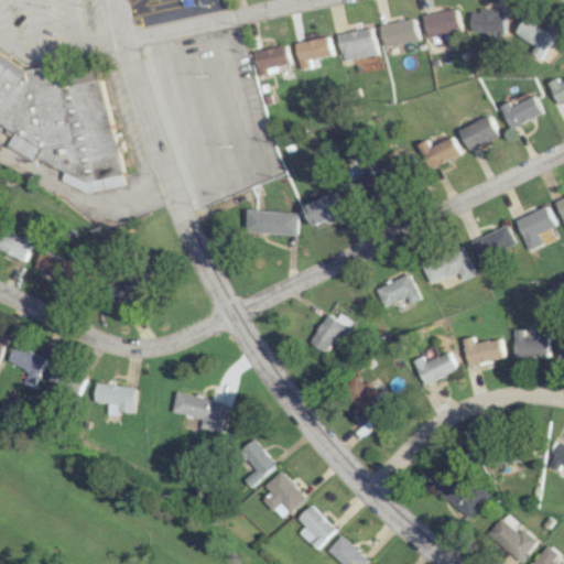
[(425,15),(430,38),(462,30),(457,9),(425,15)]
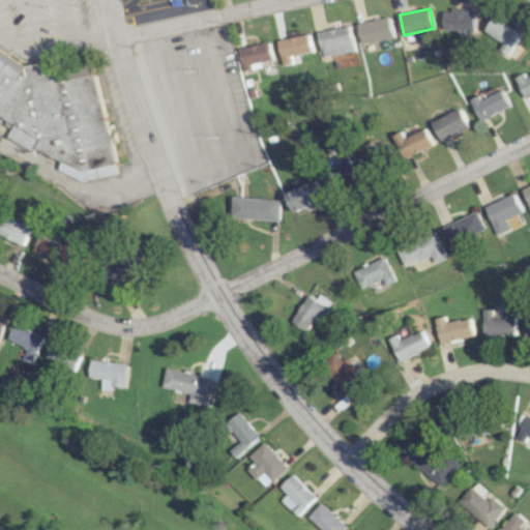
[(443,30),(474,31),(475,10),(444,9),(443,30)]
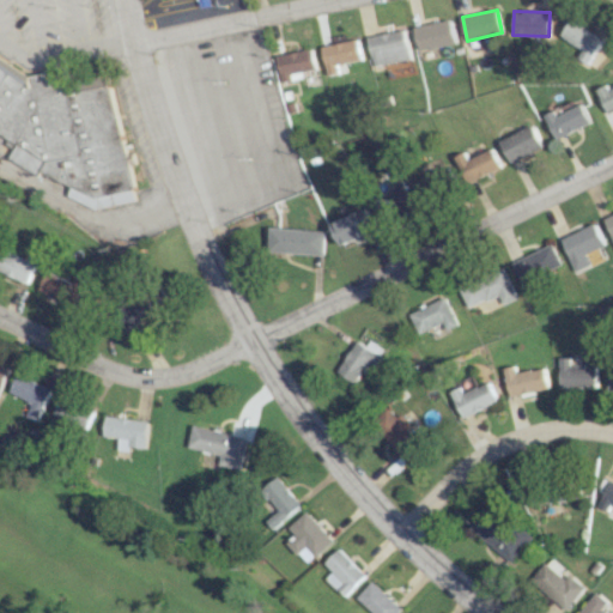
[(416,26),(420,50),(456,43),(451,19),(416,26)]
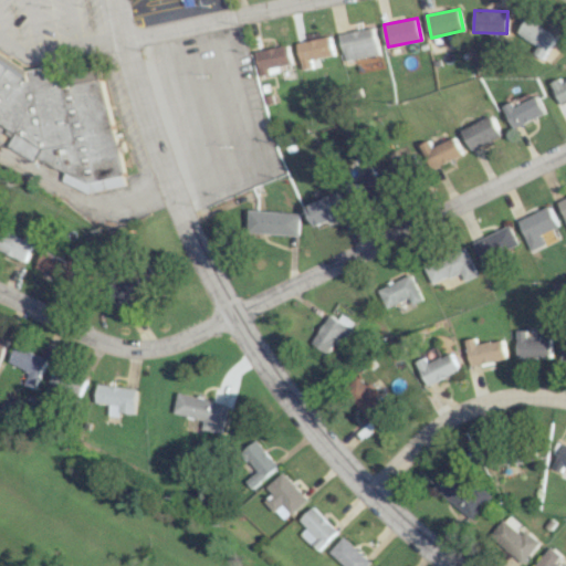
[(534,54),(544,60),(557,34),(527,19),(519,34),(538,45),(534,54)]
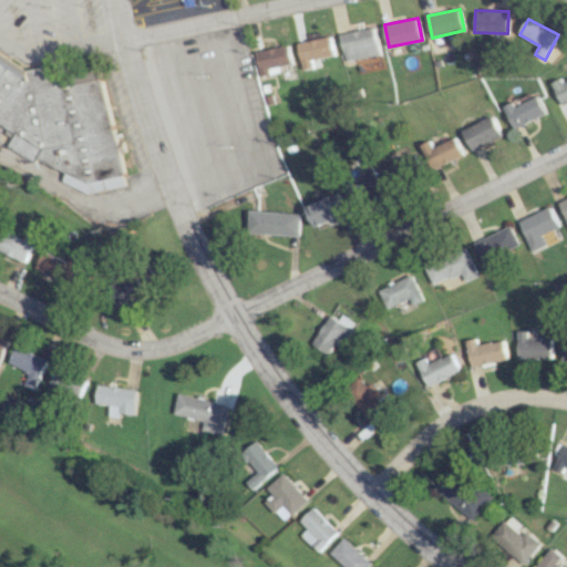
[(347,61),(381,55),(377,28),(342,33),(347,61)]
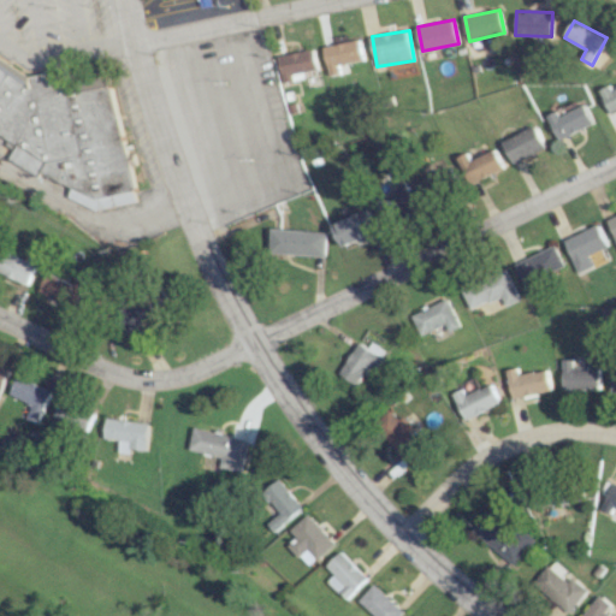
[(331,76),(342,75),(341,65),(366,61),(363,41),(327,46),(331,76)]
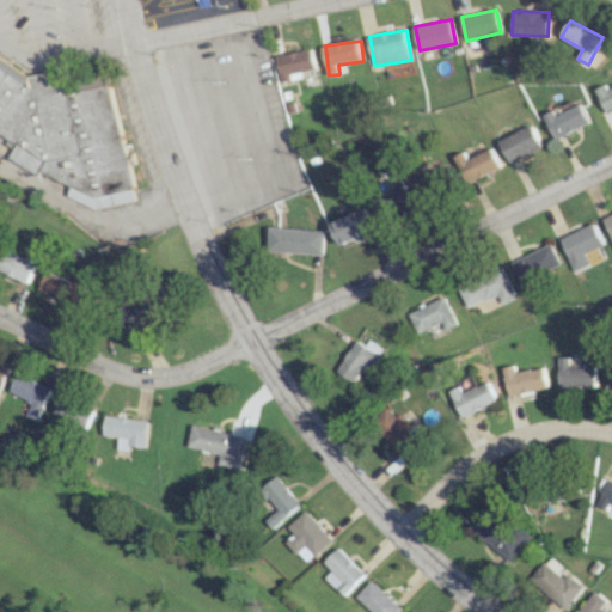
[(317,71),(316,51),(279,55),(282,83),(306,79),(305,72),(317,71)]
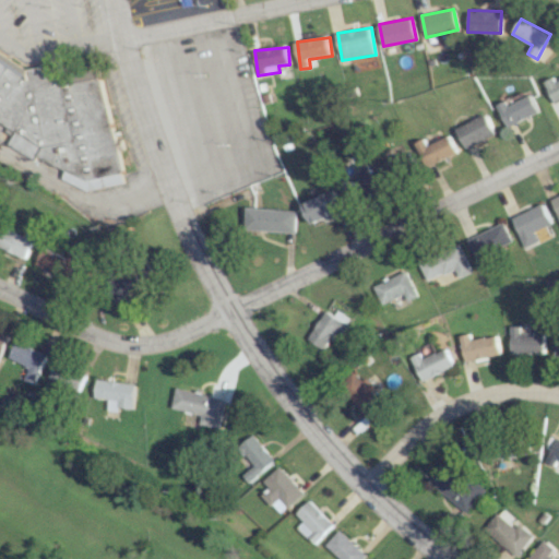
[(99,68),(71,73),(56,64),(30,69),(0,54),(0,85),(7,126),(16,131),(9,145),(33,158),(40,157),(61,168),(63,180),(82,190),(121,185),(119,170),(105,80),(100,78),(99,68)]
